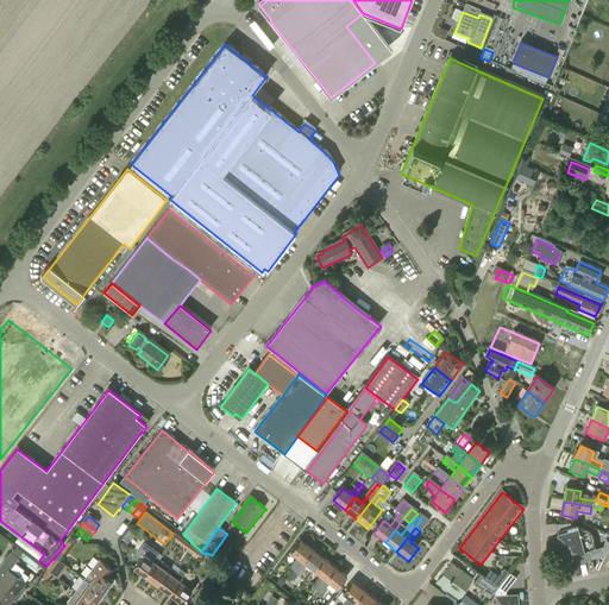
[(572,558),(575,567),(590,563),(586,554),(596,552),(591,533),(578,528),(558,534),(560,546),(558,546),(563,560),(572,558)]
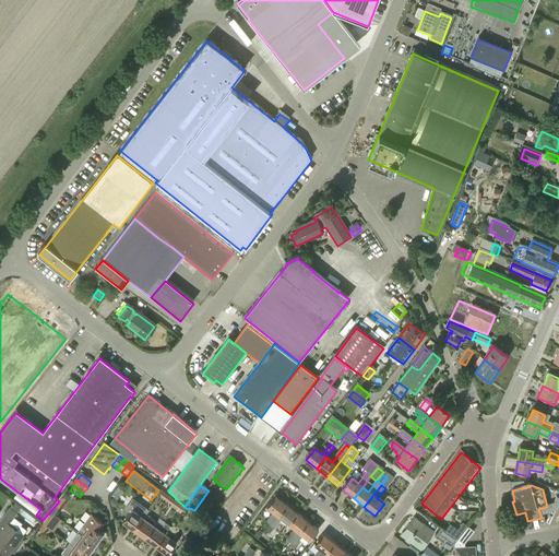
[(117,488),(111,497),(117,501),(122,493),(117,488)]
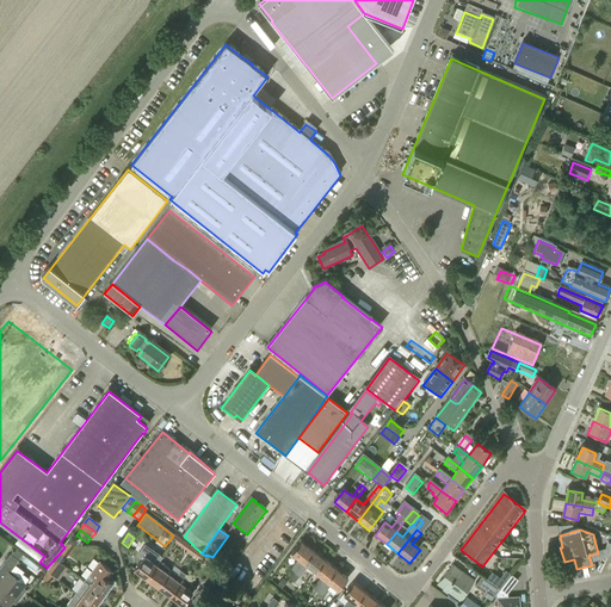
[(178,546),(181,542),(174,537),(171,542),(174,544),(178,546)]
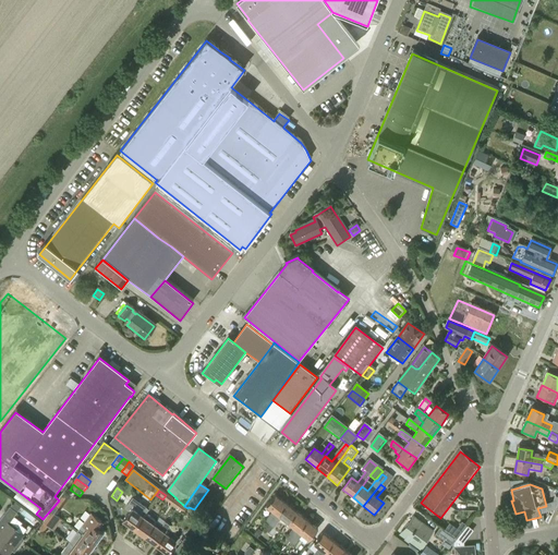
[(173,501),(166,495),(162,499),(159,497),(170,506),(173,501)]
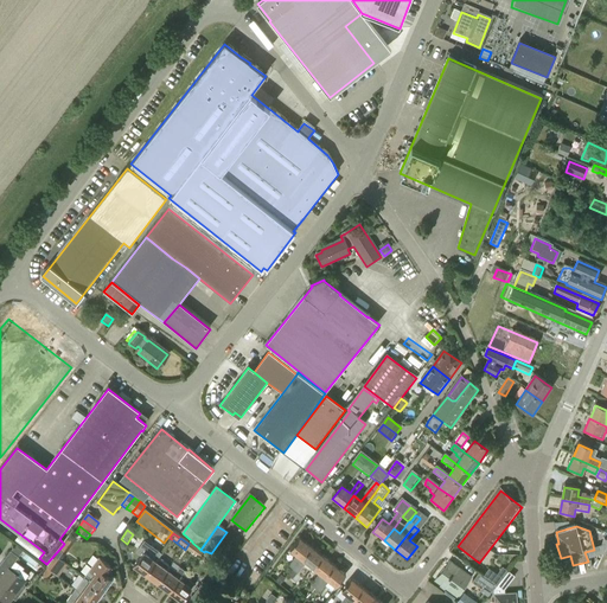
[(293,572),(311,549),(300,540),(289,552),(296,557),(288,569),(293,572)]
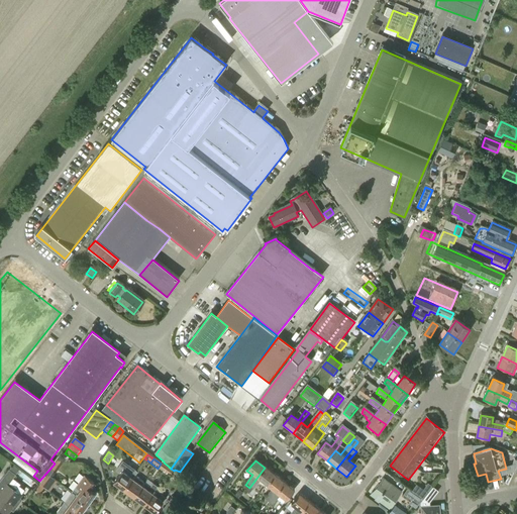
[(56,475),(64,466),(59,461),(46,477),(47,478),(50,480),(52,479),(52,480),(56,475)]
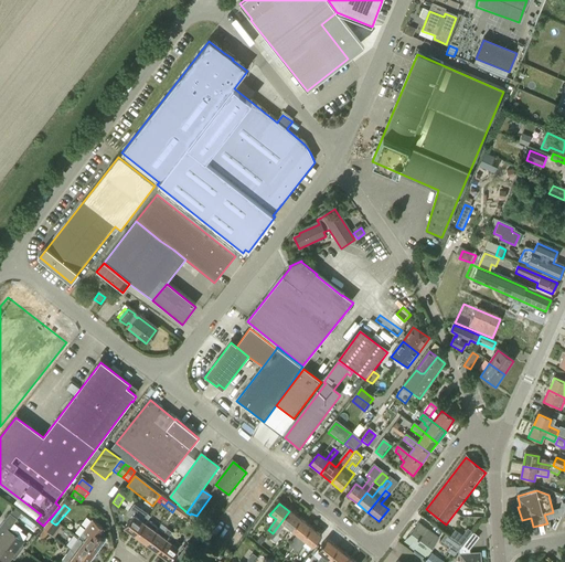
[(184,510),(179,506),(177,508),(176,507),(172,512),(183,520),(180,517),(184,510)]
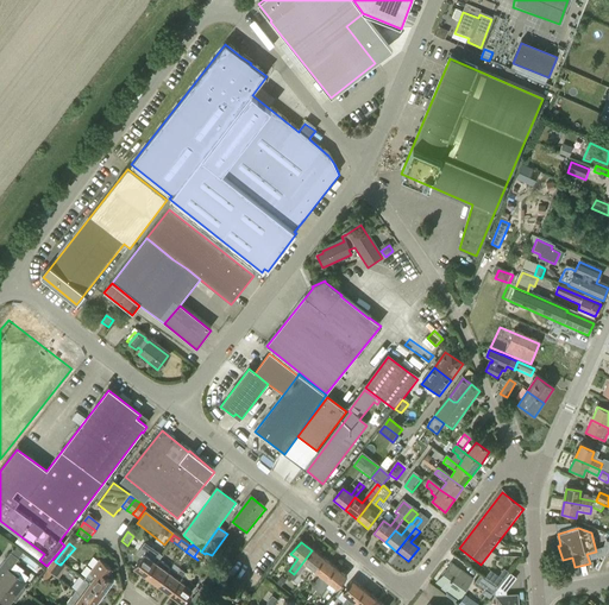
[(146,579),(158,562),(162,559),(145,546),(137,556),(142,560),(135,569),(146,579)]
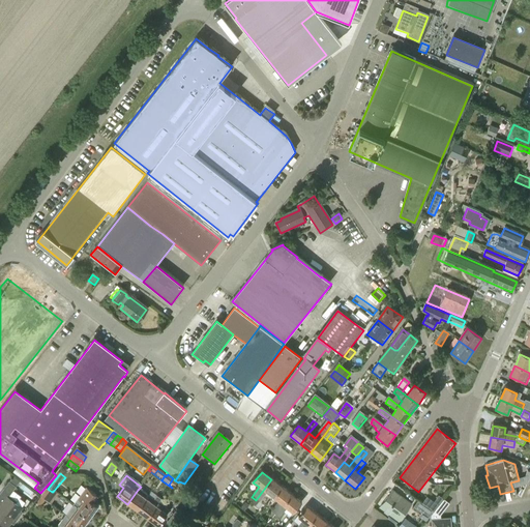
[(13,477),(8,484),(15,489),(20,481),(13,477)]
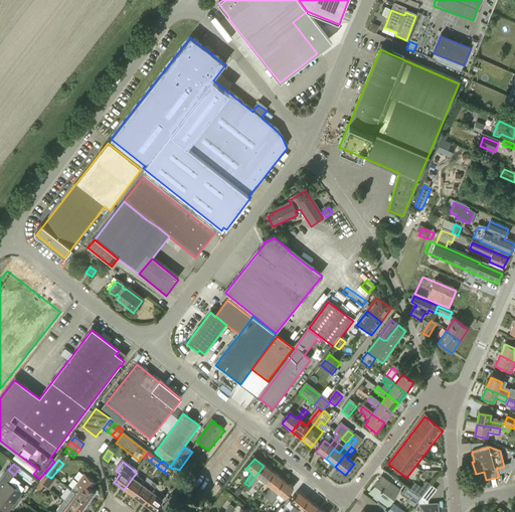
[(169,475),(172,471),(173,469),(170,467),(168,465),(164,471),(167,474),(169,475)]
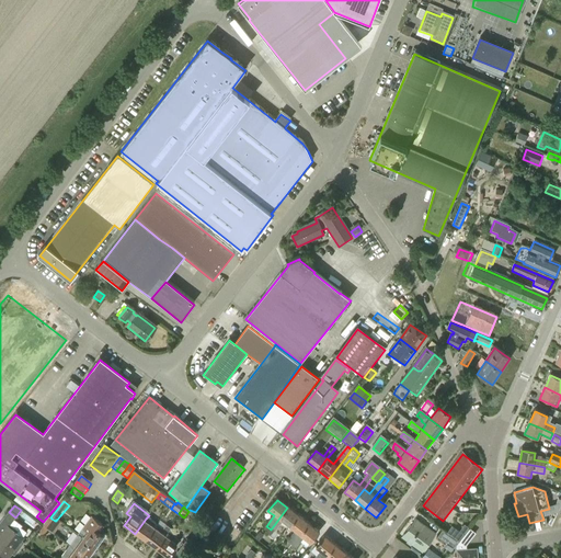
[(289,527),(298,516),(287,508),(271,530),(275,533),(283,523),(289,527)]
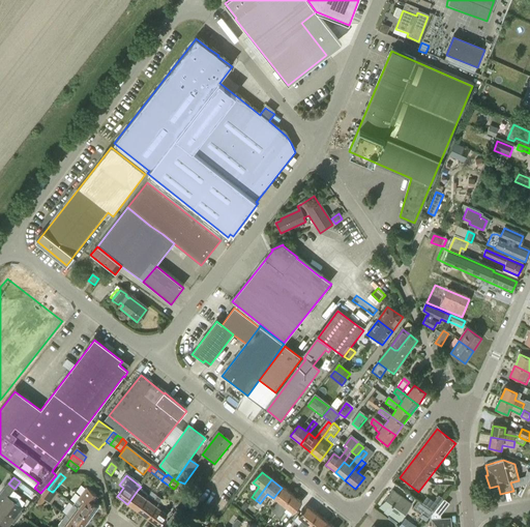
[(0,523),(3,526),(7,526),(9,523),(10,524),(13,526),(22,515),(19,513),(21,509),(16,505),(7,499),(11,494),(15,489),(8,484),(0,495),(0,523)]
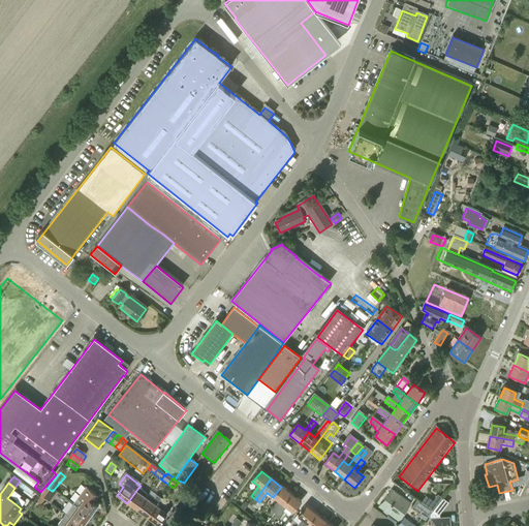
[(272,519),(275,515),(291,495),(281,487),(273,497),(278,502),(271,512),(271,513),(268,516),(272,520),(272,519)]
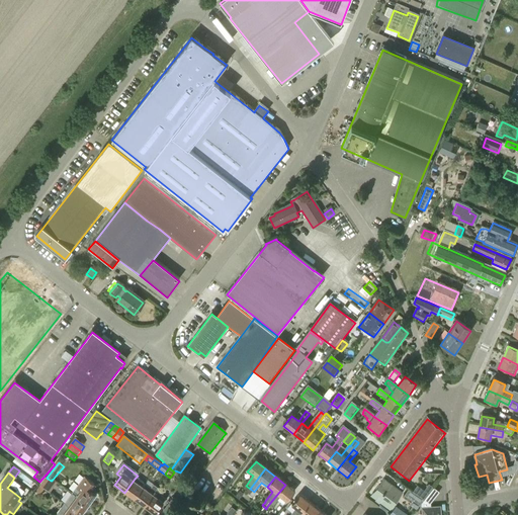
[(51,481),(48,479),(47,478),(40,487),(45,491),(52,481),(52,480),(51,481)]
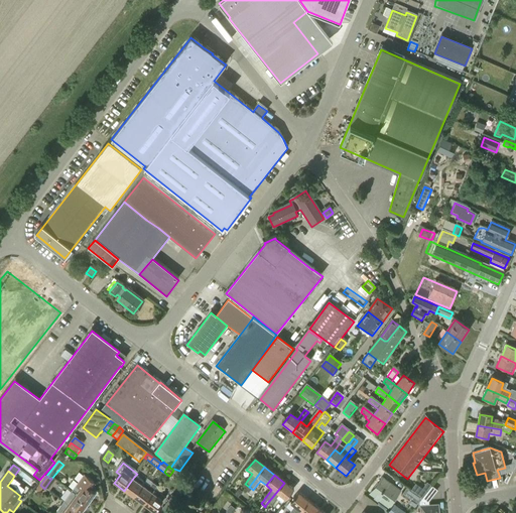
[(134,498),(145,484),(134,477),(124,491),(134,498)]
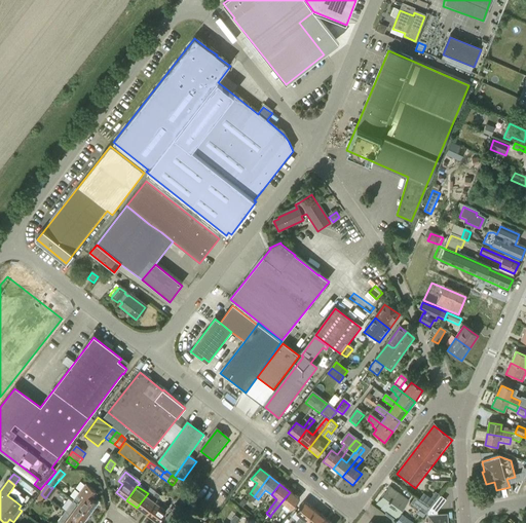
[(88,516),(97,505),(92,501),(97,495),(85,487),(73,503),(79,509),(88,516)]
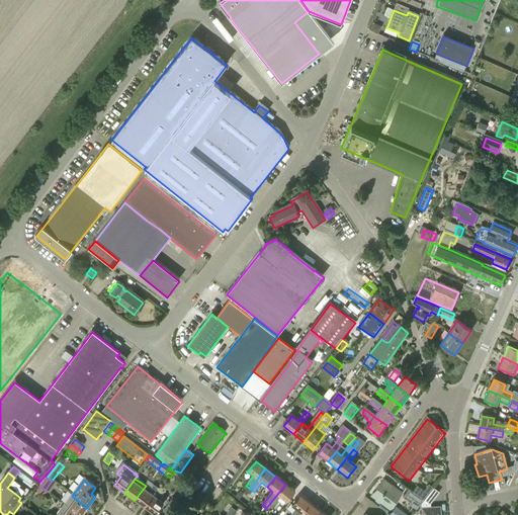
[(390,511),(402,496),(394,489),(383,482),(371,498),(384,508),(390,511)]
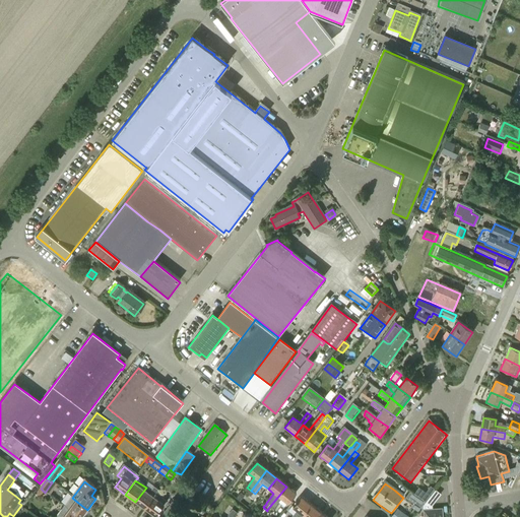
[(194,489),(189,485),(185,490),(191,494),(194,489)]
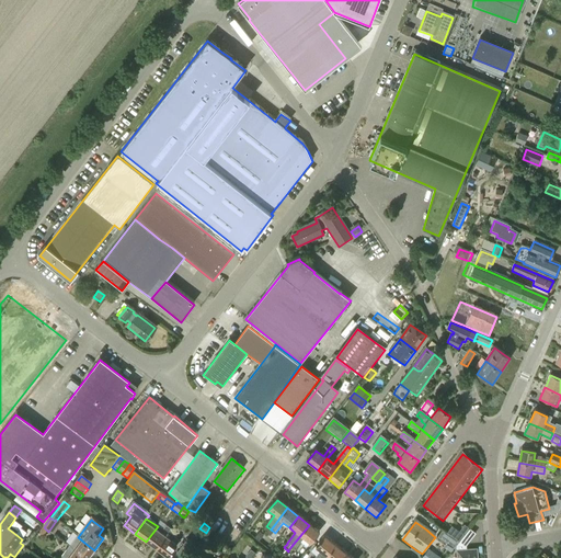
[(310,545),(320,534),(309,525),(292,546),(296,550),(304,539),(310,545)]
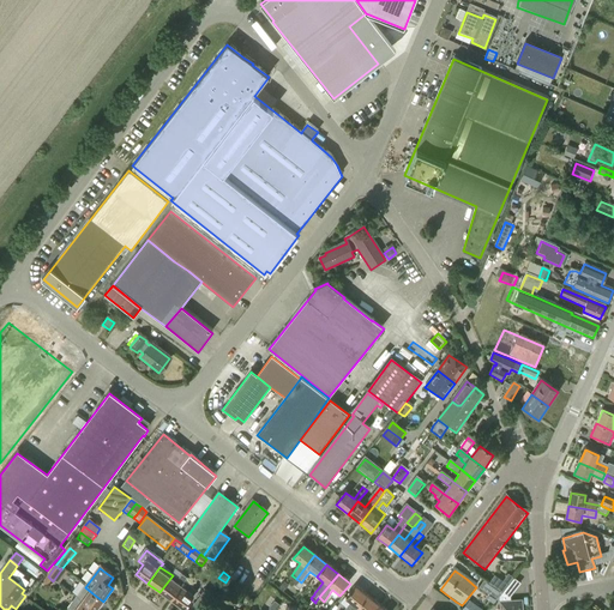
[(172,602),(185,585),(187,580),(181,577),(179,580),(178,580),(173,575),(160,592),(172,602)]
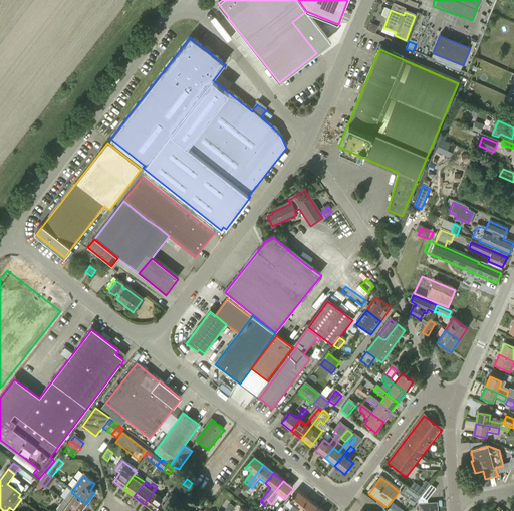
[(40,492),(44,487),(40,483),(35,489),(40,492)]
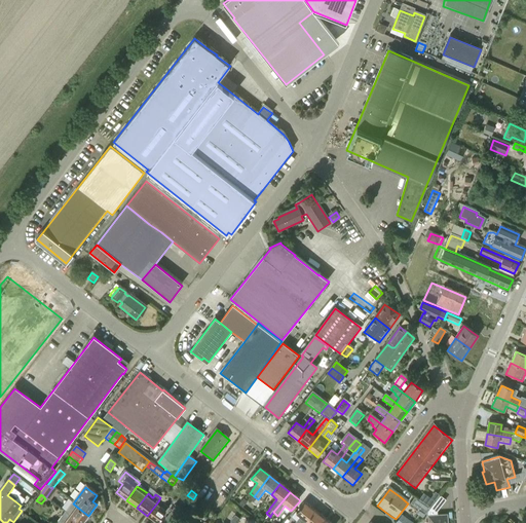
[(435,494),(430,500),(435,505),(440,498),(435,494)]
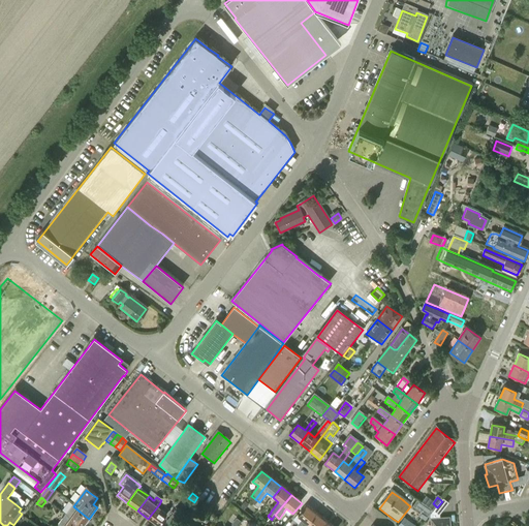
[(439,520),(439,517),(448,504),(443,500),(442,501),(437,507),(432,514),(430,516),(431,516),(431,521),(431,525),(449,525),(449,520),(439,520)]
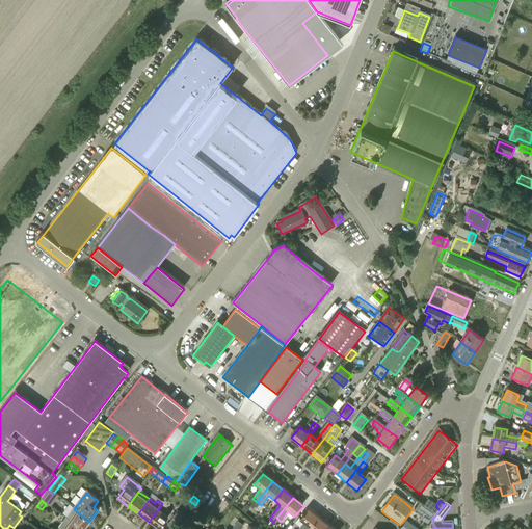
[(160,528),(170,514),(160,507),(149,522),(158,528),(160,528)]
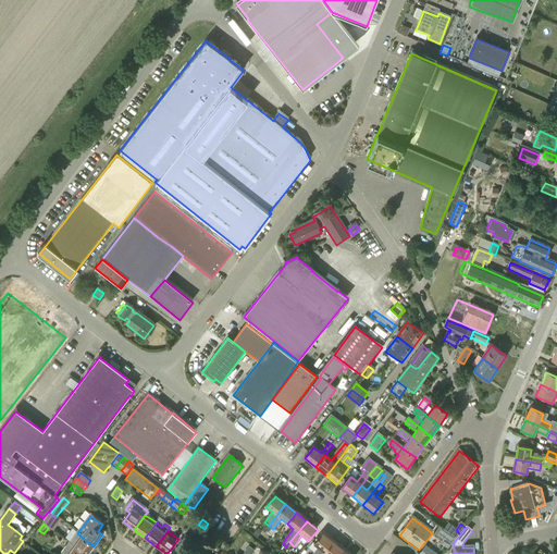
[(88,553),(94,546),(84,539),(77,533),(70,544),(69,544),(78,551),(82,553),(88,553)]
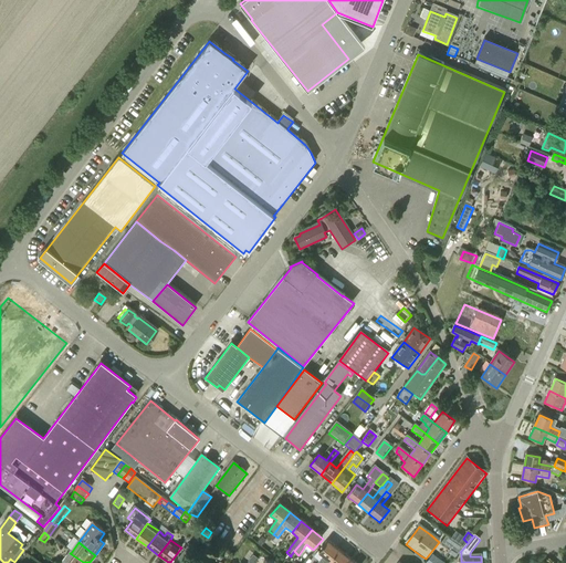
[(328,562),(338,551),(328,543),(320,554),(325,559),(322,562),(328,562)]
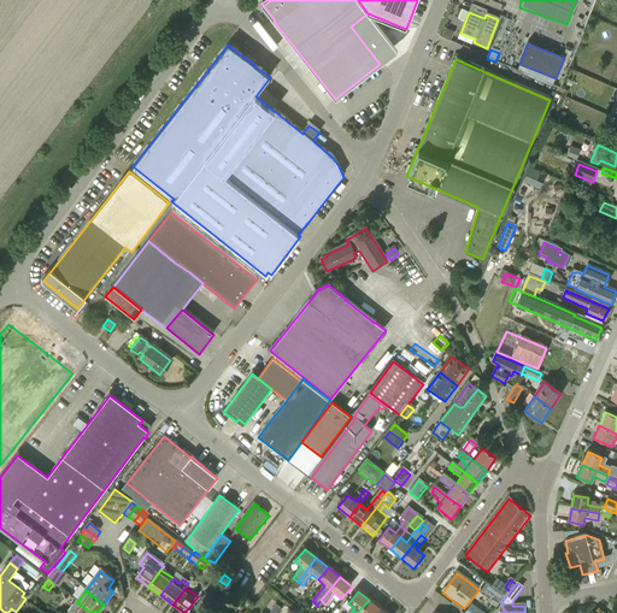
[(495,593),(491,599),(499,605),(504,599),(495,593)]
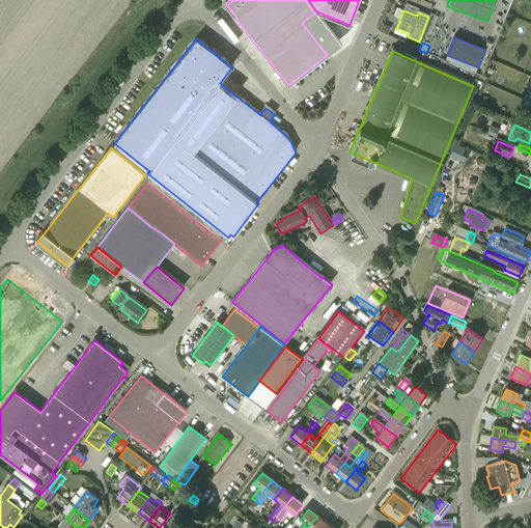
[(176,527),(184,518),(177,512),(167,526),(169,527),(176,527)]
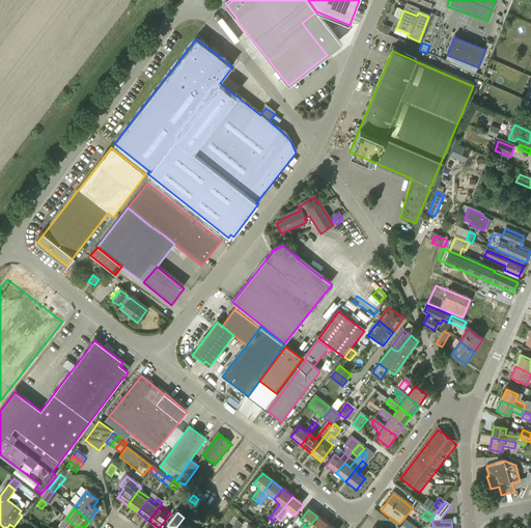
[(326,527),(328,525),(317,517),(308,527),(326,527)]
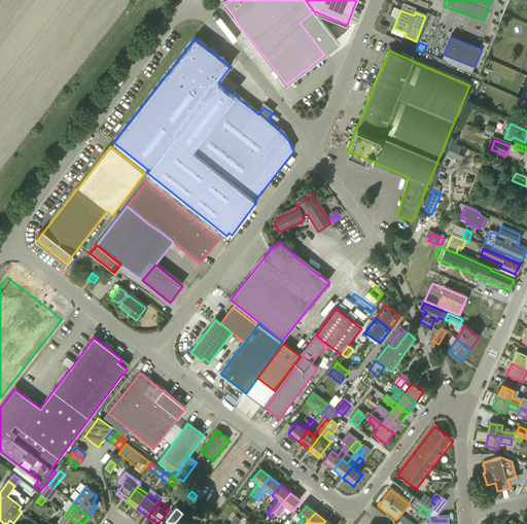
[(77,523),(74,521),(65,515),(66,515),(65,514),(58,523),(77,523)]
